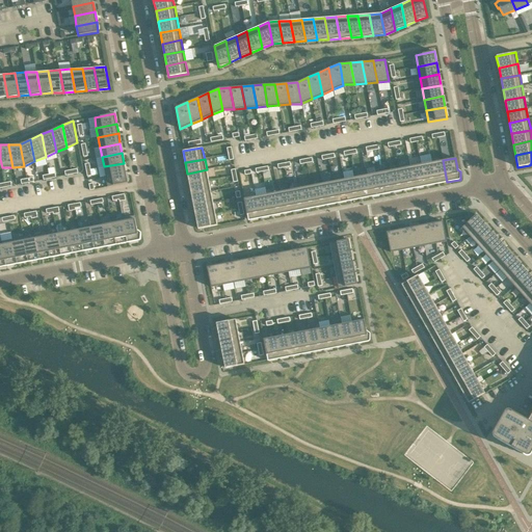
[(443,160),(432,162),(436,184),(447,182),(443,160)]
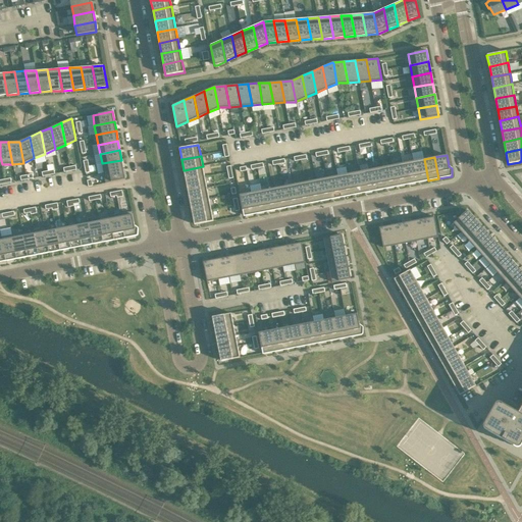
[(417,183),(428,180),(424,159),(413,161),(417,183)]
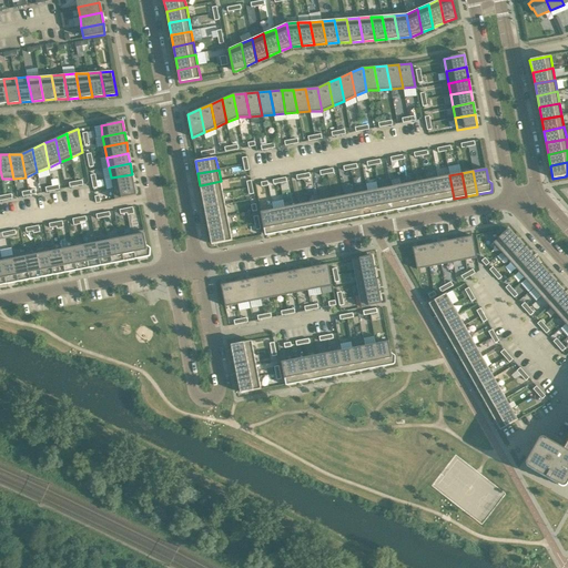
[(111,178),(113,189),(134,184),(132,174),(111,178)]
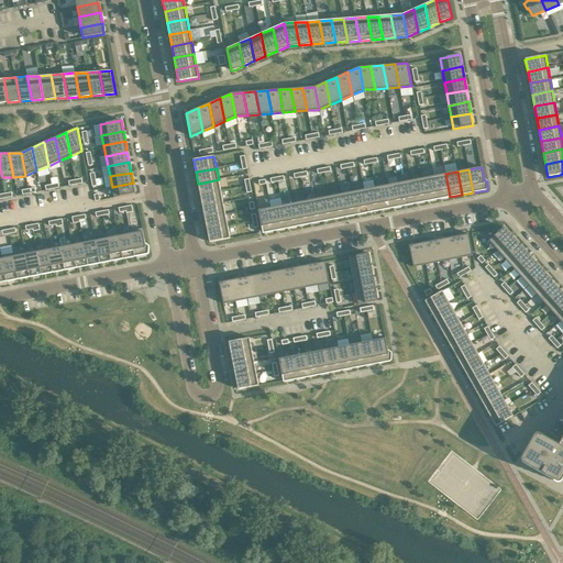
[(439,199),(450,197),(445,174),(433,176),(439,199)]
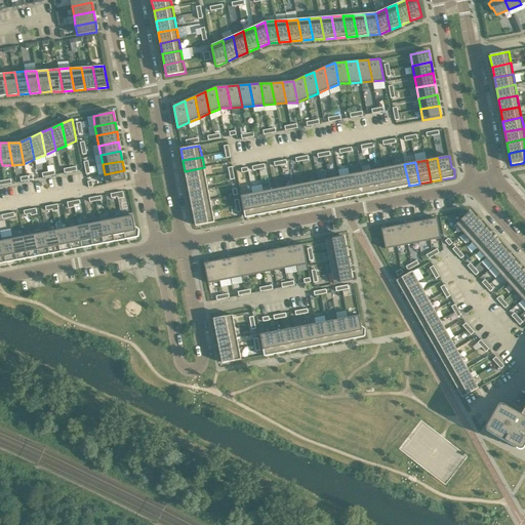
[(404,164),(394,166),(398,189),(409,186),(404,164)]
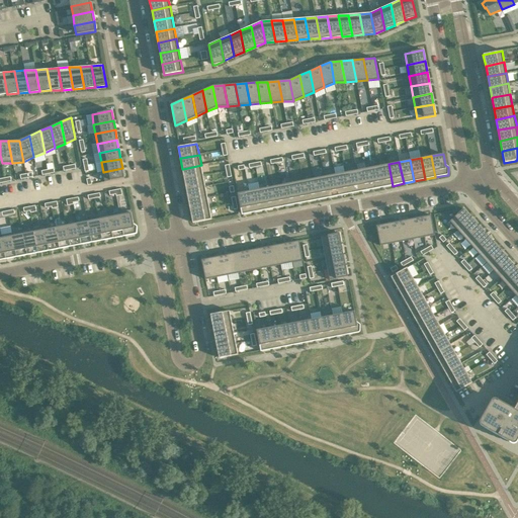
[(393,186),(389,164),(377,166),(381,188),(393,186)]
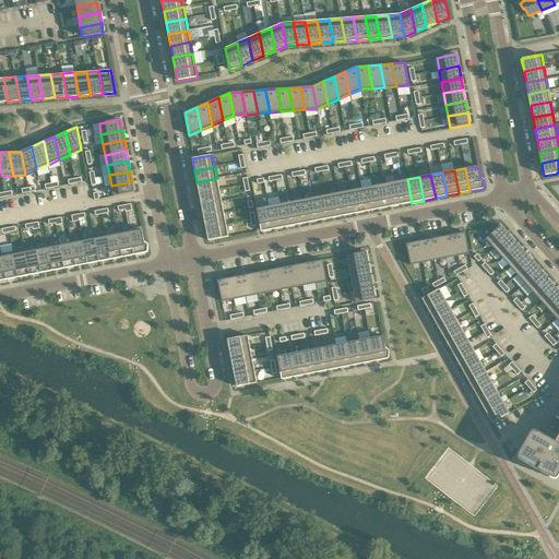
[(198,182),(197,182),(199,194),(200,193),(219,190),(217,178),(198,182)]
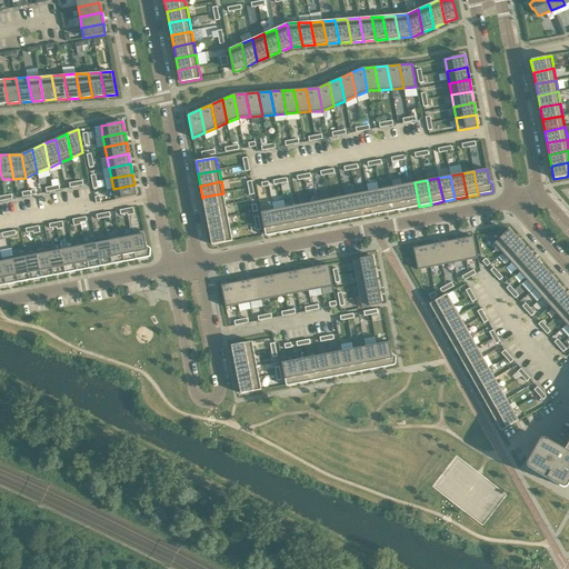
[(415,182),(403,186),(408,209),(419,207),(415,182)]
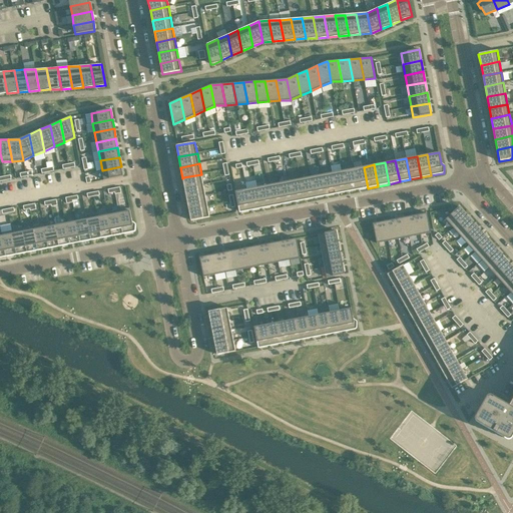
[(123,176),(121,166),(102,170),(104,180),(123,176)]
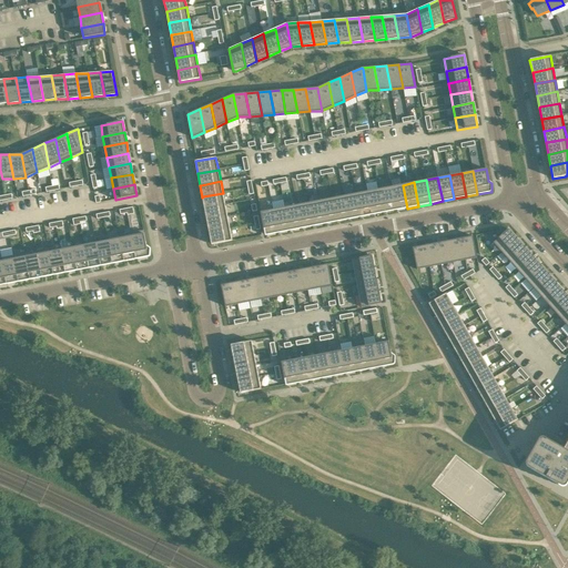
[(395,211),(407,209),(403,185),(391,188),(395,211)]
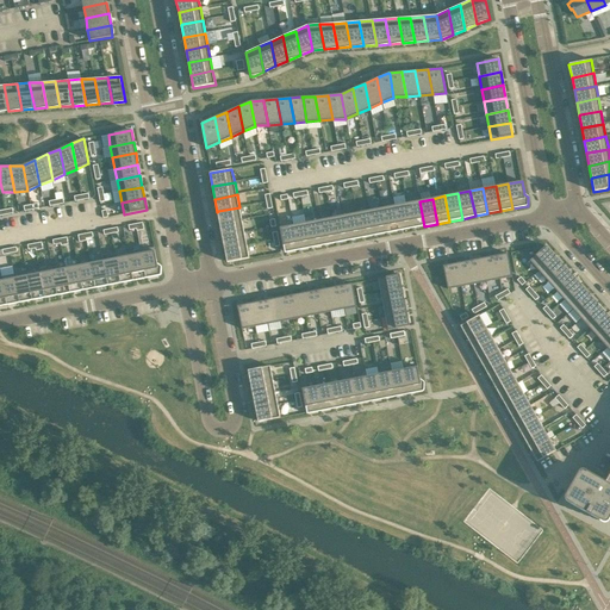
[(419,201),(406,204),(412,229),(424,226),(419,201)]
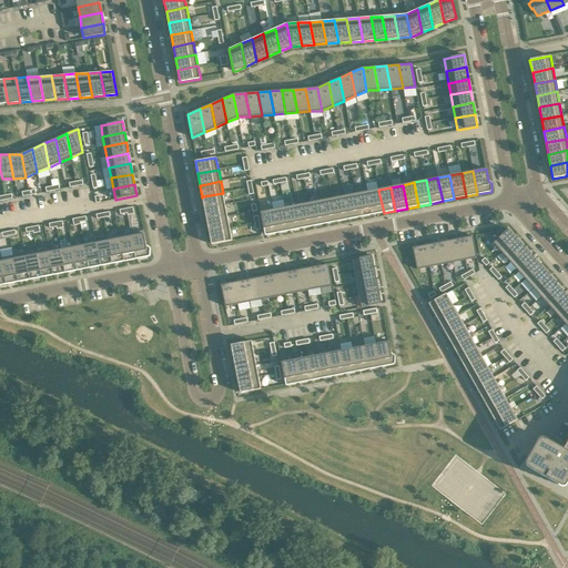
[(372,215),(384,213),(378,190),(367,192),(372,215)]
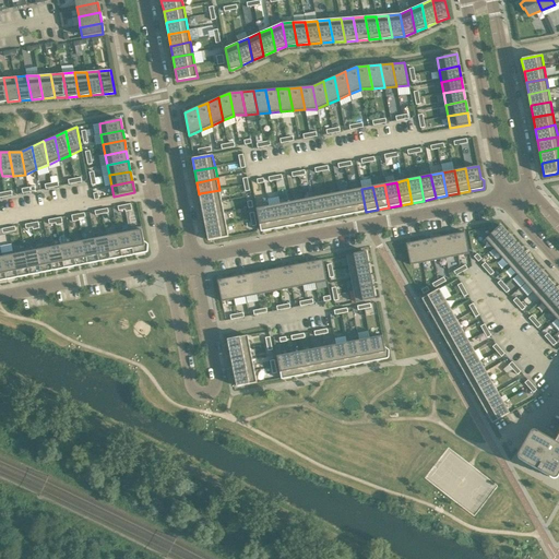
[(366,212),(361,189),(349,191),(354,214),(366,212)]
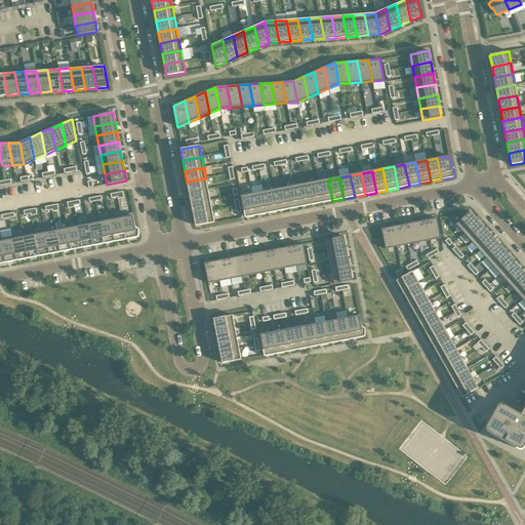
[(188,182),(187,183),(189,193),(190,193),(208,190),(206,178),(188,182)]
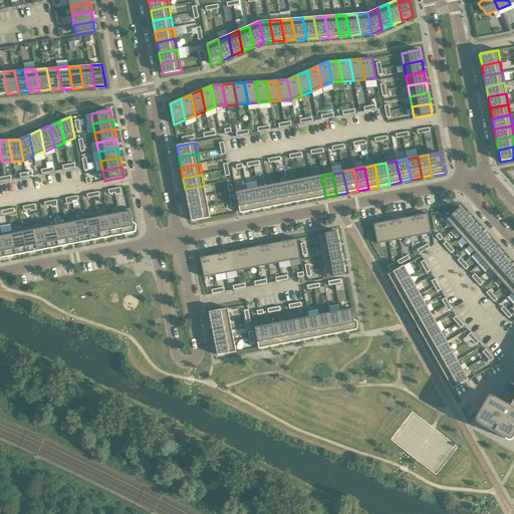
[(325,197),(321,176),(311,178),(315,199),(325,197)]
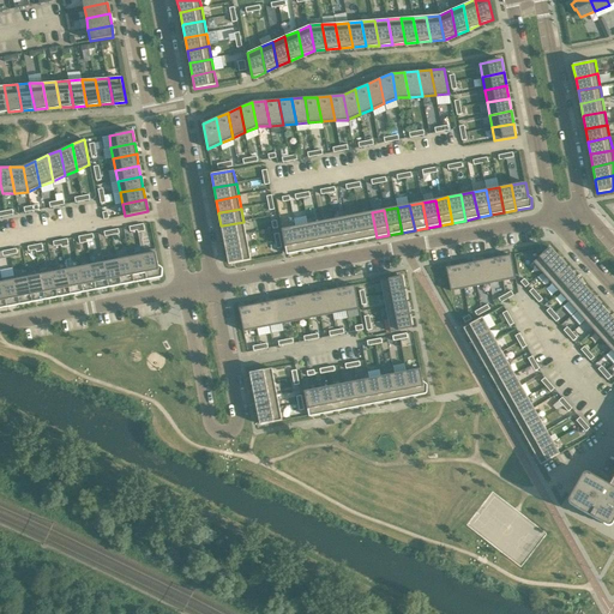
[(377,238),(372,212),(359,215),(363,240),(377,238)]
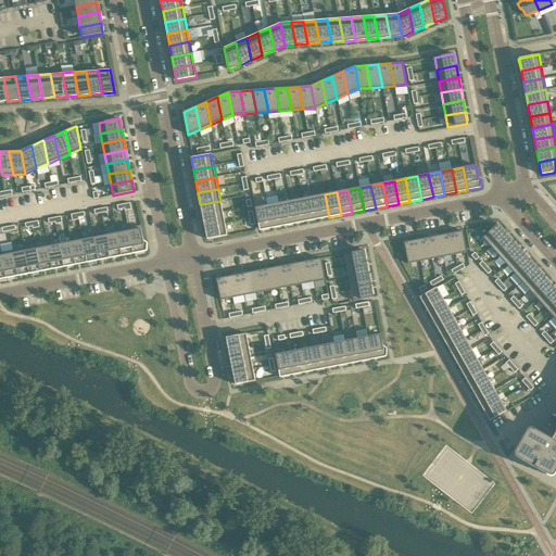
[(329,217),(325,194),(313,197),(318,219),(329,217)]
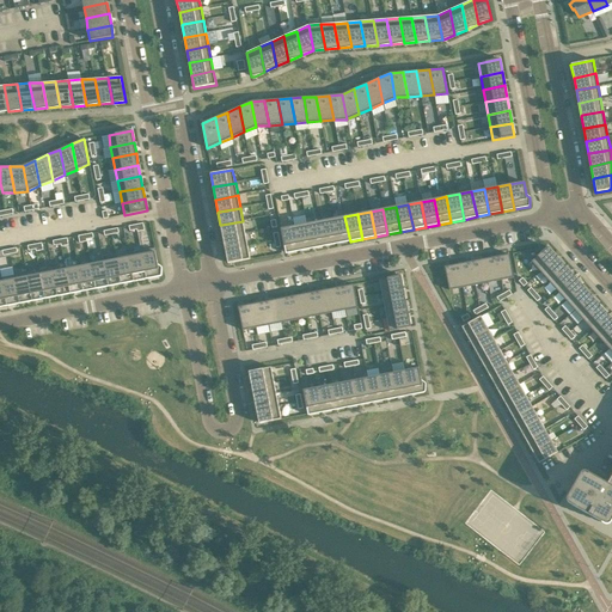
[(350,242),(344,216),(332,219),(337,244),(350,242)]
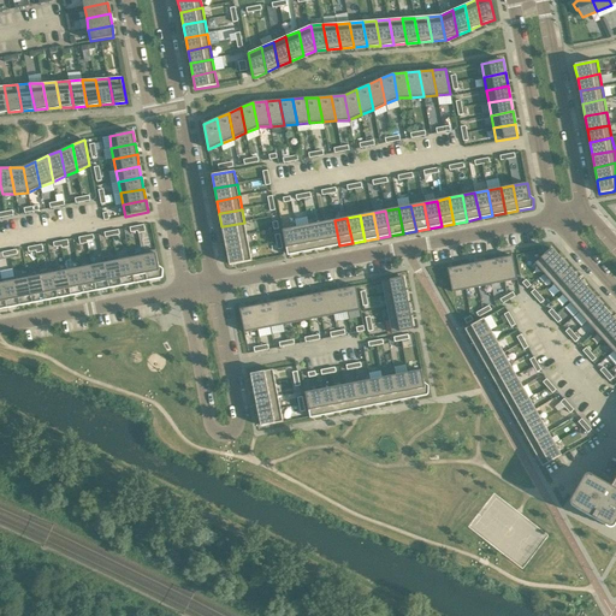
[(339,246),(335,220),(321,223),(326,248),(339,246)]
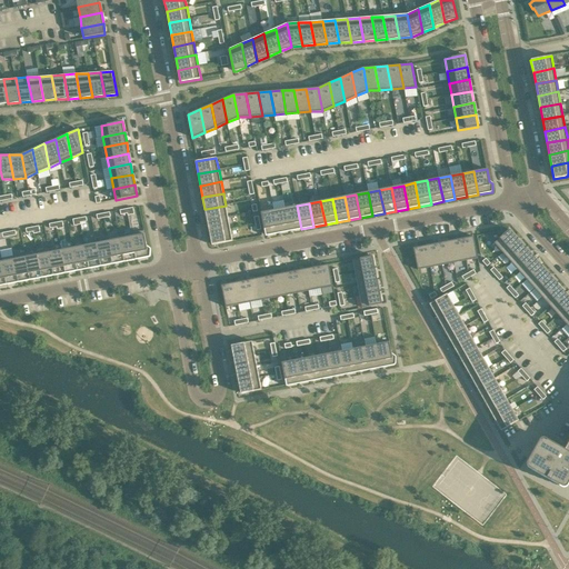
[(226,206),(206,209),(205,209),(207,221),(208,221),(228,217),(226,206)]
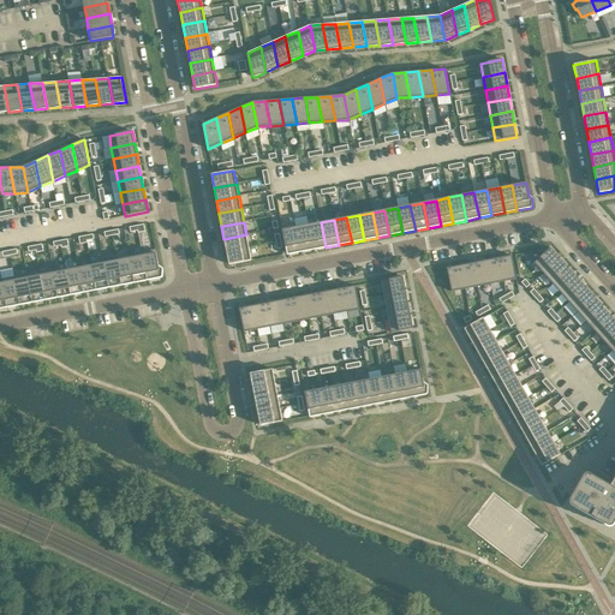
[(314,250),(326,248),(321,222),(309,225),(314,250)]
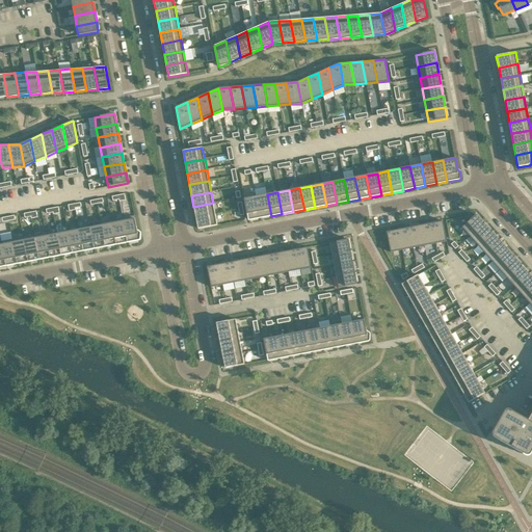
[(260,218),(271,216),(267,194),(256,196),(260,218)]
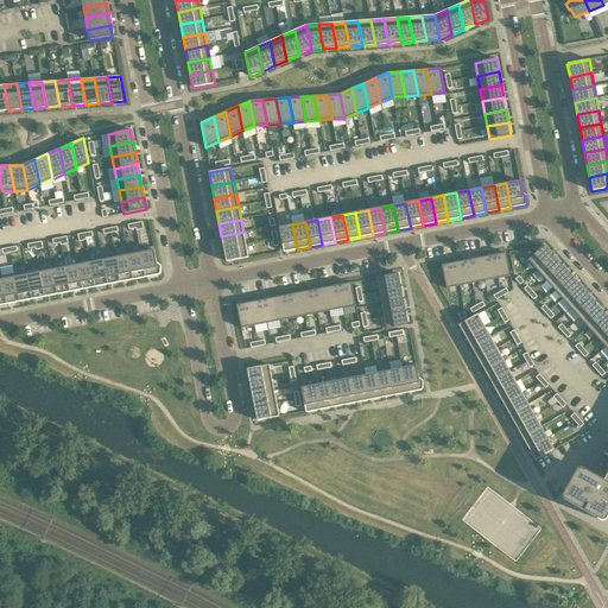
[(284,252),(297,249),(292,225),(279,227),(284,252)]
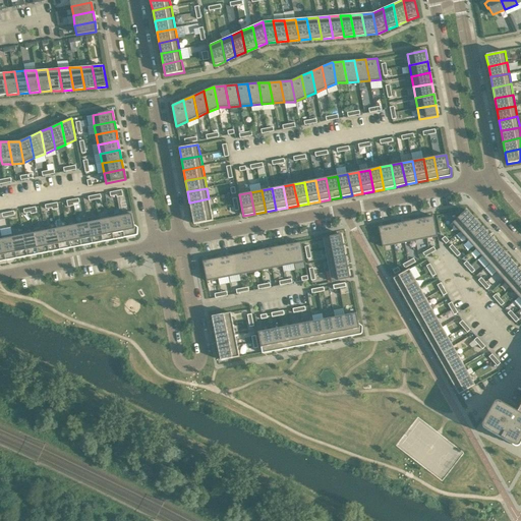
[(209,198),(190,203),(189,203),(192,213),(193,213),(211,210),(209,198)]
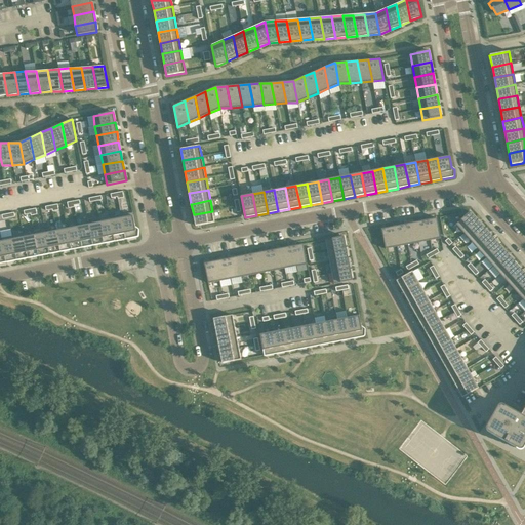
[(194,214),(196,227),(214,223),(212,211),(195,214),(194,214)]
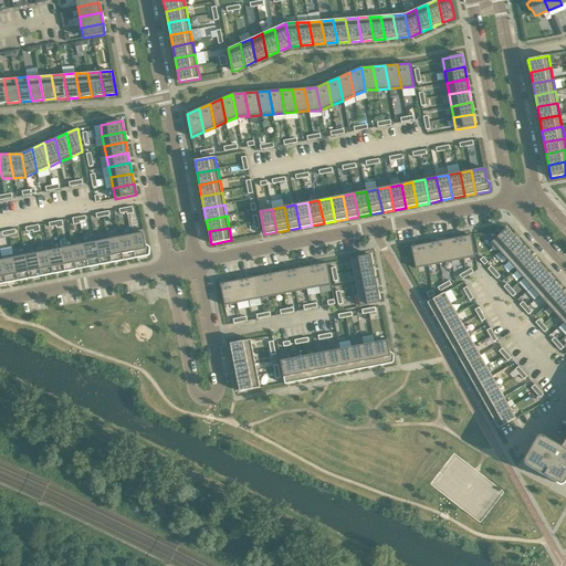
[(500,251),(514,238),(506,229),(491,242),(500,251)]
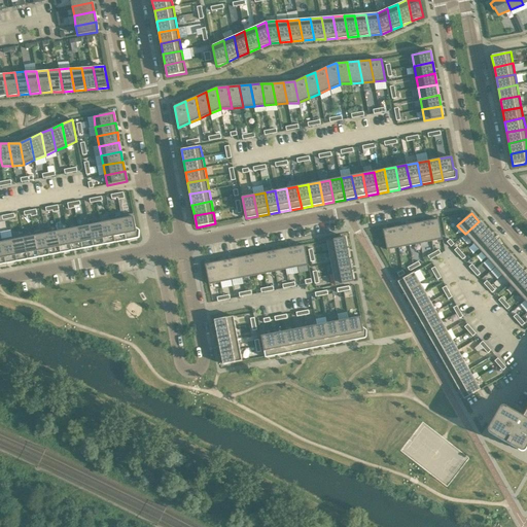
[(126,240),(127,241),(138,238),(139,238),(139,237),(140,231),(139,231),(139,230),(136,227),(133,214),(121,216),(126,240)]
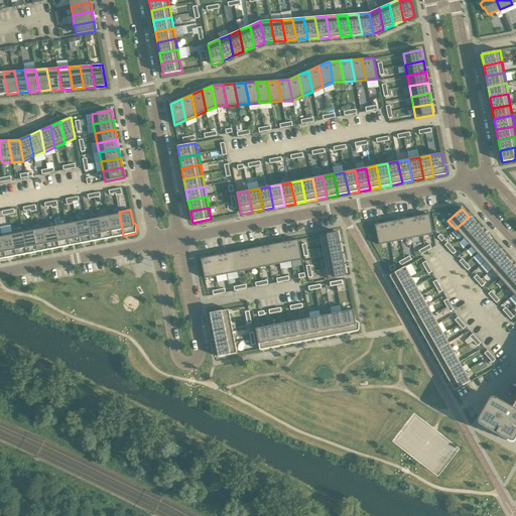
[(108,214),(113,237),(113,238),(124,236),(123,235),(119,212),(108,214)]
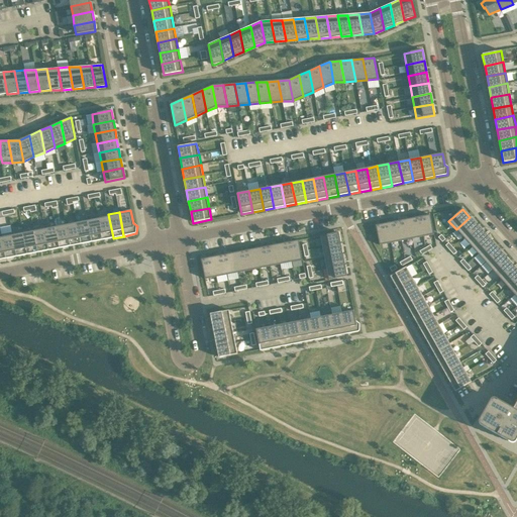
[(102,240),(113,238),(113,237),(108,214),(97,216),(98,219),(102,239),(102,240)]
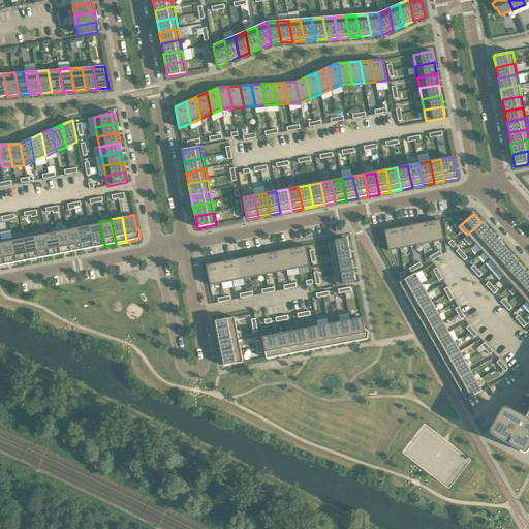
[(440,220),(429,222),(433,243),(444,240),(440,220)]
